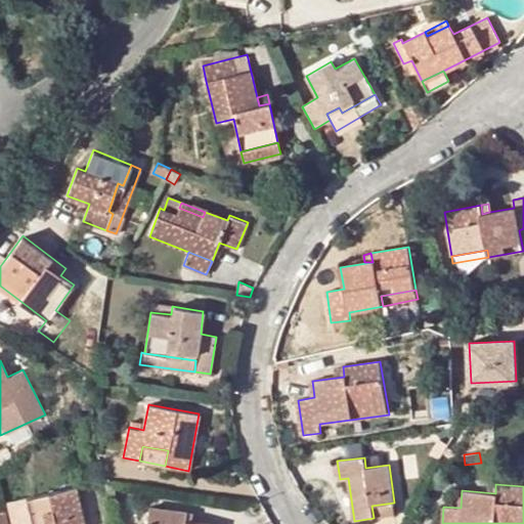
[(85,523),(77,485),(8,501),(12,523),(85,523)]
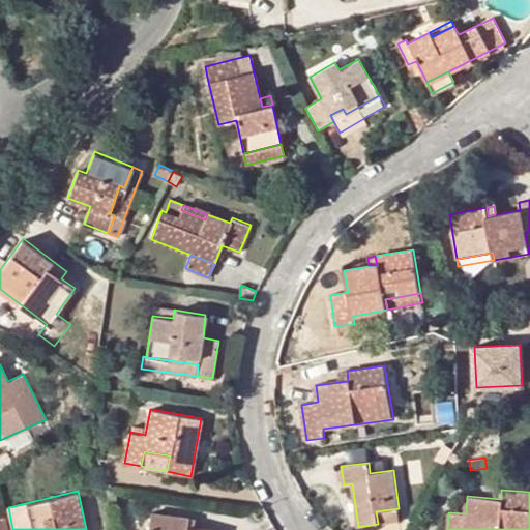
[(399,508),(376,511),(378,524),(401,521),(399,508)]
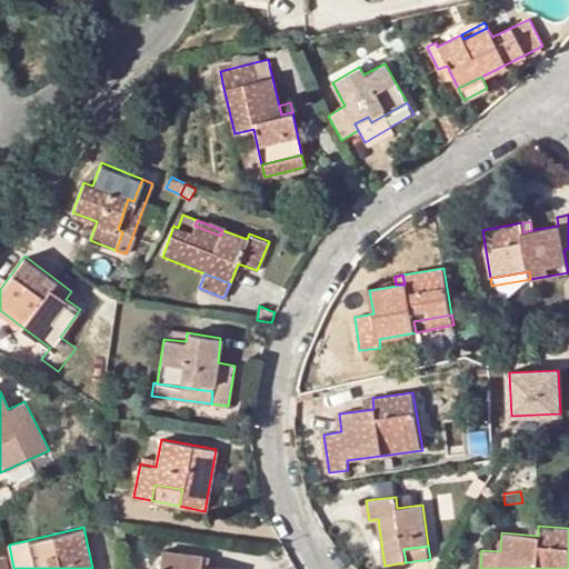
[(232,568),(208,566),(201,565),(203,557),(162,552),(159,568),(232,568)]
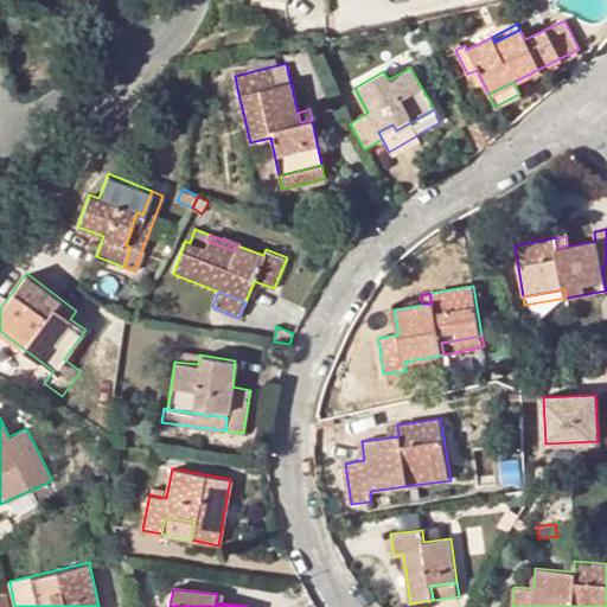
[(10,606),(6,593),(0,593),(0,606),(10,606)]
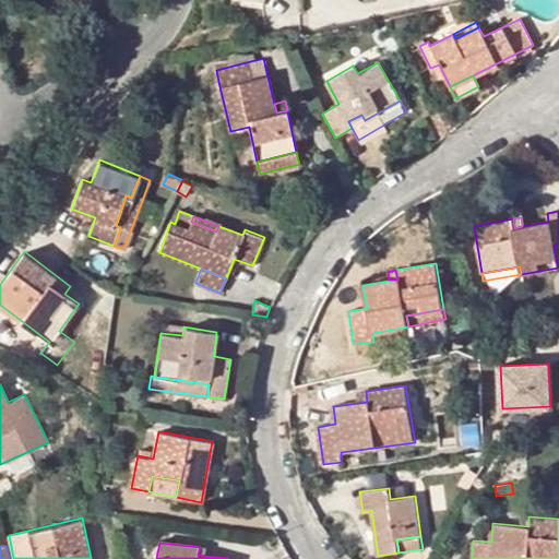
All buildings are outlined.
